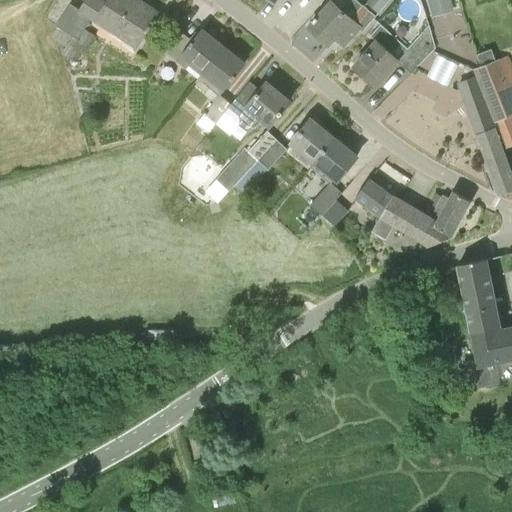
[(56,26),(57,27),(52,36),(66,46),(63,52),(78,63),(95,36),(85,30),(92,19),(96,22),(96,21),(124,38),(138,47),(142,41),(152,26),(151,25),(158,14),(136,0),(108,0),(106,4),(100,0),(86,0),(80,10),(71,4),(56,26)]
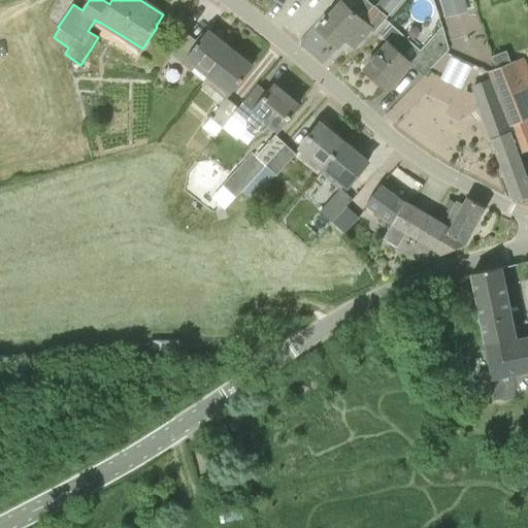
[(343,0),(319,28),(340,46),(347,39),(355,46),(371,29),(374,32),(387,18),(374,7),(374,8),(365,0),(343,0)]
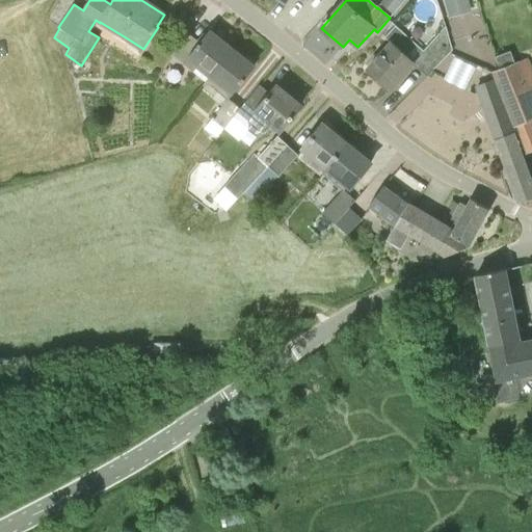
[(384,0),(382,3),(395,14),(406,0),(384,0)]
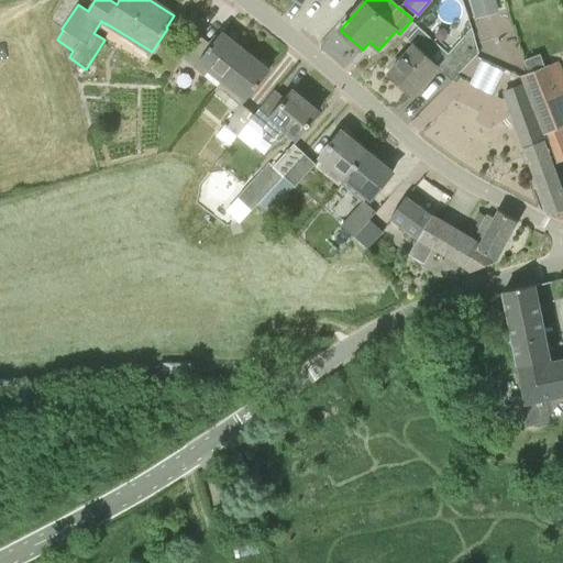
[(471,0),(476,20),(499,13),(495,0),(471,0)]
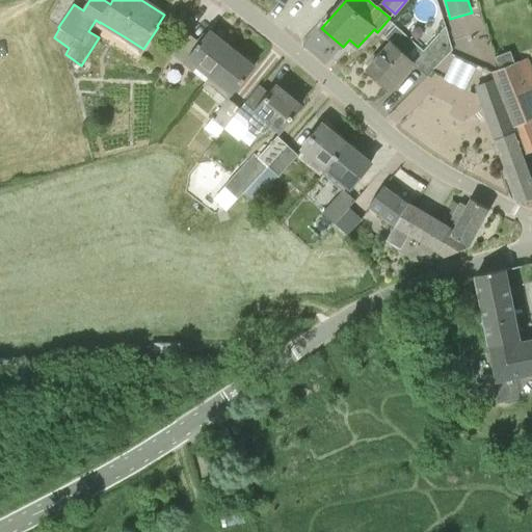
[(202,44),(178,25),(174,56),(206,82),(233,49),(210,32),(202,44)]
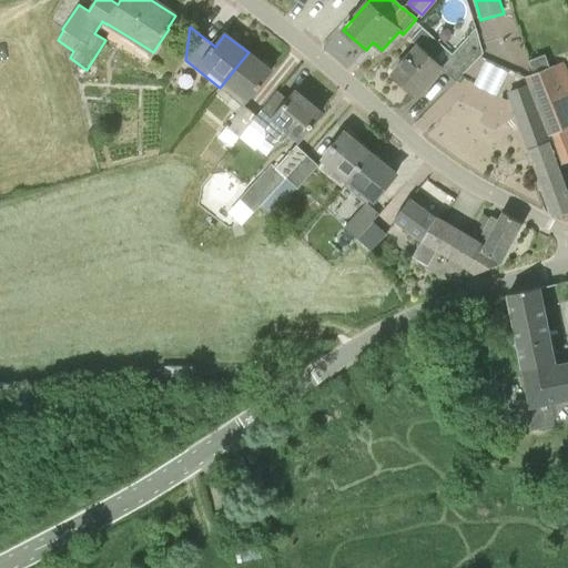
[(453,54),(423,28),(413,39),(419,46),(393,73),(417,95),(446,63),(460,77),(484,54),(476,29),(453,54)]
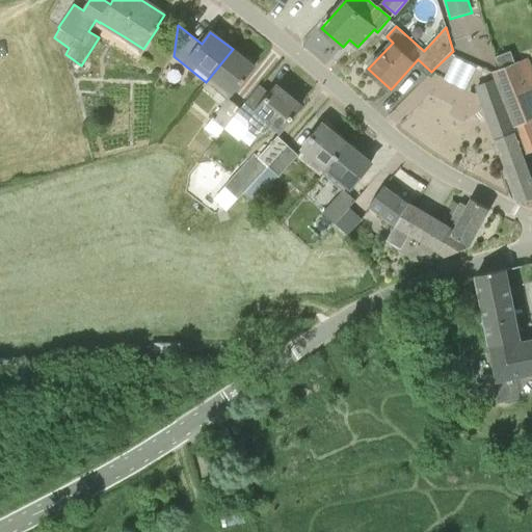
[(218,136),(237,113),(240,109),(239,108),(230,100),(246,79),(245,78),(255,67),(233,49),(206,82),(218,91),(213,99),(222,106),(206,127),(218,136)]
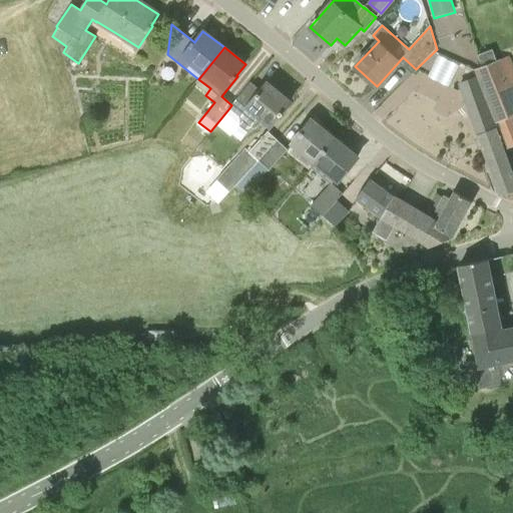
[(512,81),(509,83),(501,61),(498,62),(493,50),(478,55),(482,67),(481,68),(500,128),(507,148),(512,145),(512,81)]
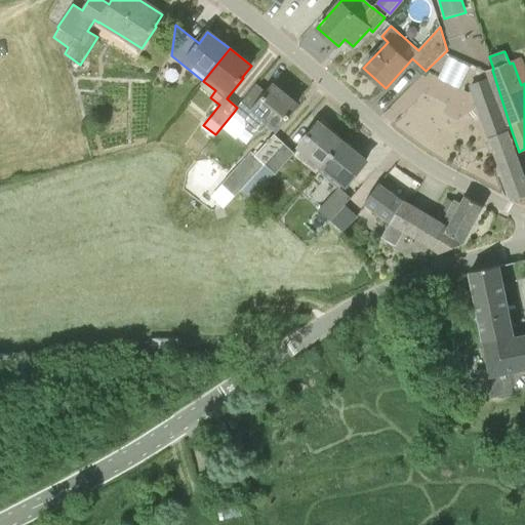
[(442,75),(462,83),(471,63),(451,53),(442,75)]
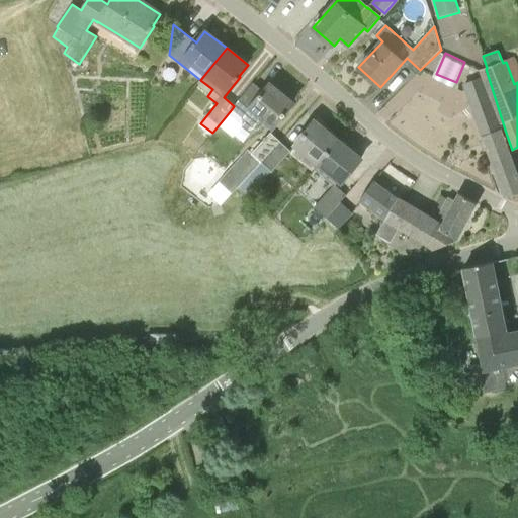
[(486,77),(484,78),(464,85),(493,163),(493,164),(495,169),(495,168),(505,195),(517,190),(517,175),(502,132),(505,130),(486,69),(483,70),(486,77)]
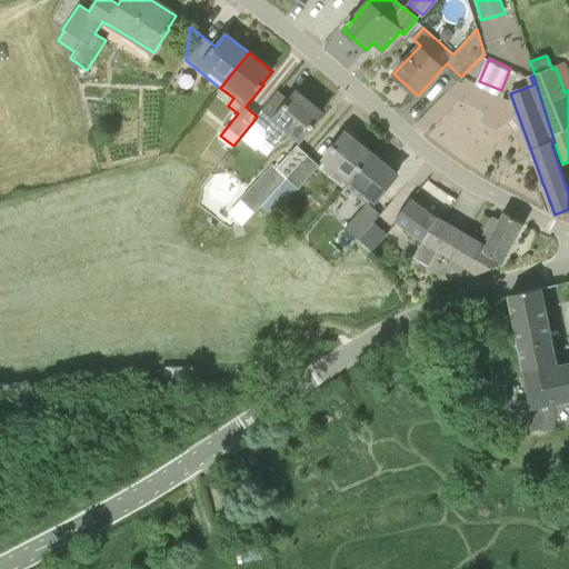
[(275,95),(256,116),(257,117),(253,121),(266,131),(266,137),(275,143),(281,140),(289,131),(302,140),(315,125),(313,123),(322,113),(297,92),(287,103),(275,95)]
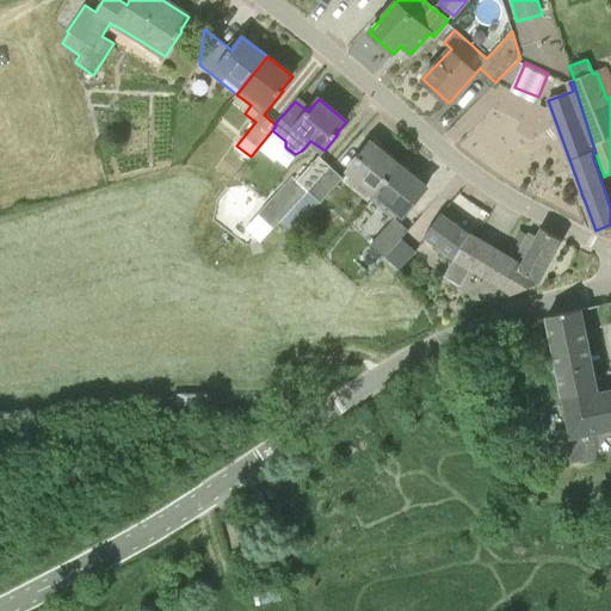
[(376,193),(399,165),(371,143),(347,172),(376,193)]
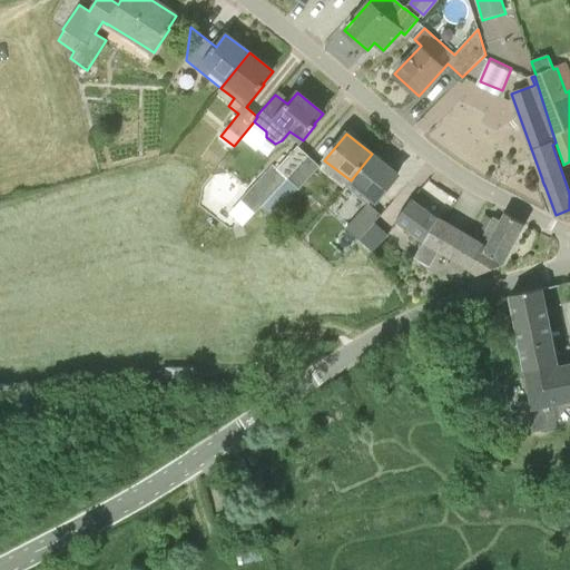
[(297,146),(277,168),(288,179),(308,156),(297,146)]
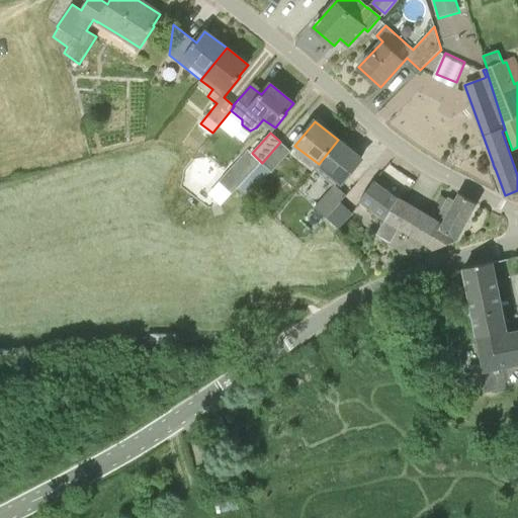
[(319,164),(319,165),(316,170),(334,185),(310,213),(321,224),(326,219),(340,202),(346,195),(336,186),(340,181),(341,182),(361,159),(338,140),(319,164)]
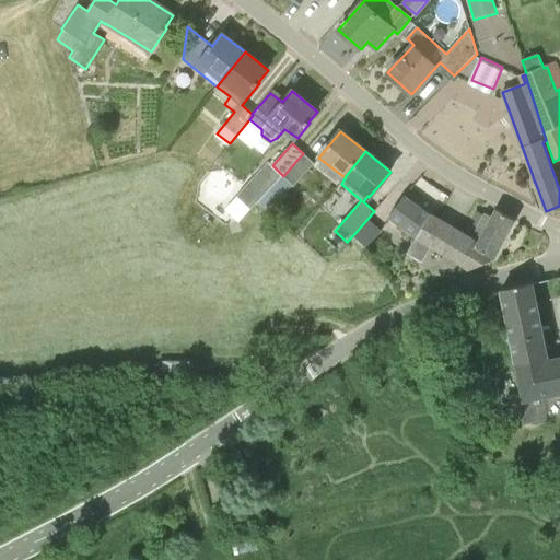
[(283,176),(258,203),(269,213),(288,195),(284,193),(292,185),(294,186),(315,163),(303,153),(283,176)]
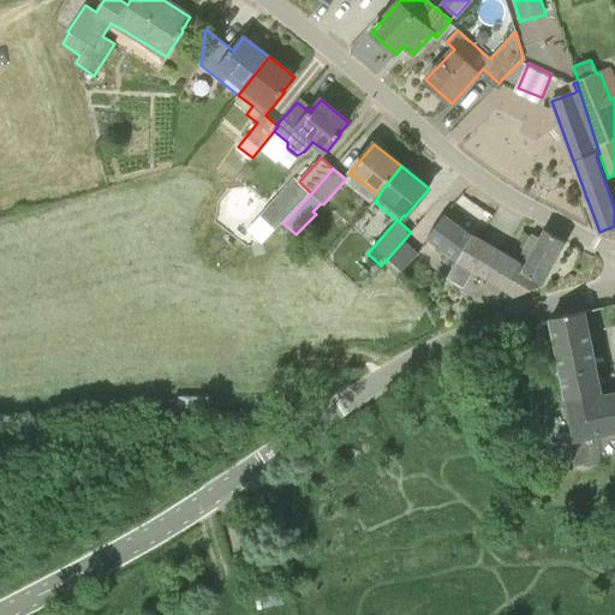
[(299,181),(294,178),(261,214),(278,230),(284,224),(311,193),(299,181)]
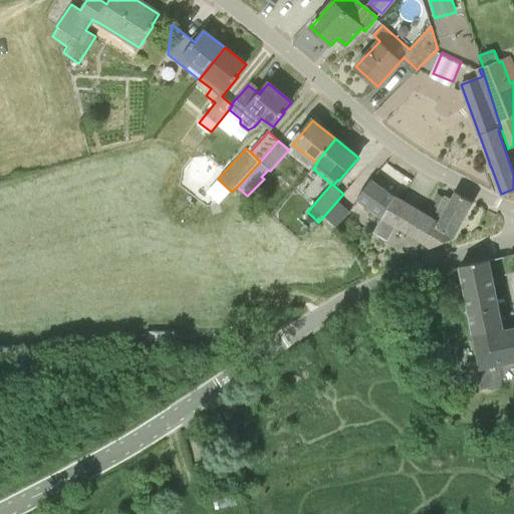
[(356,199),(383,218),(395,197),(370,180),(356,199)]
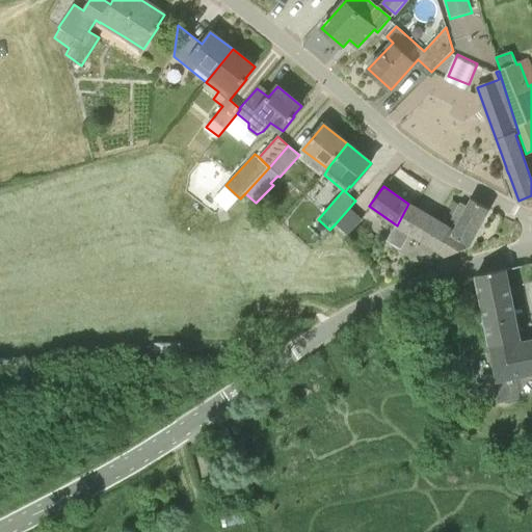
[(451,228),(439,249),(445,255),(445,256),(469,246),(470,245),(489,209),(472,198),(468,207),(460,203),(447,227),(451,228)]
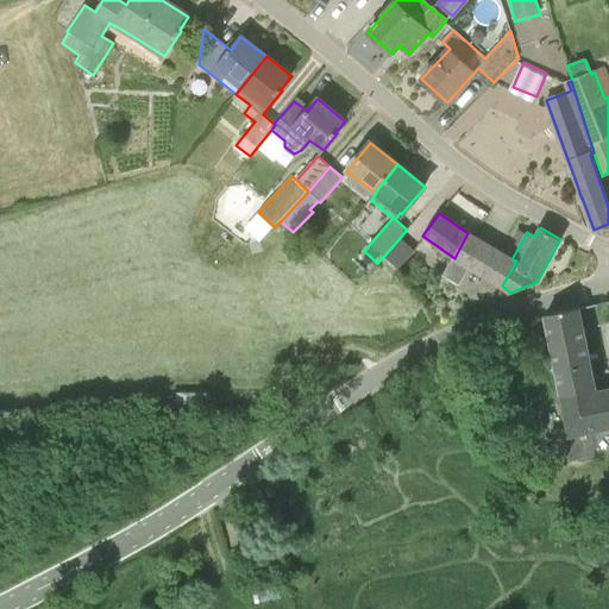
[(468,233),(454,258),(444,275),(458,283),(469,267),(502,286),(516,261),(512,259),(468,233)]
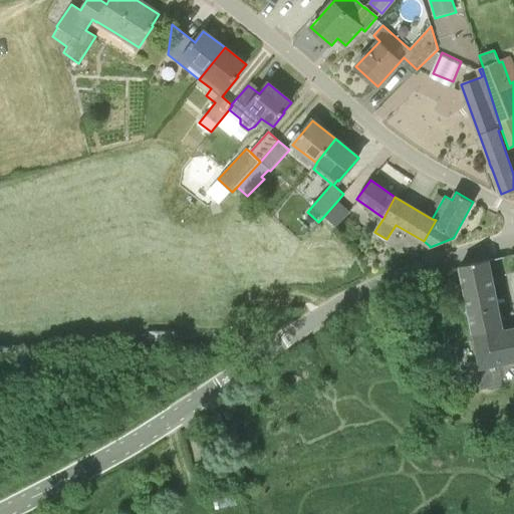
[(323,217),(335,228),(349,212),(337,201),(323,217)]
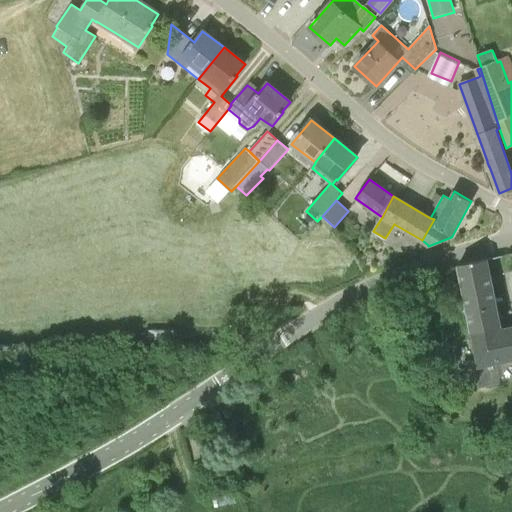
[(488,259),(458,265),(479,366),(511,359),(511,327),(502,329),(488,259)]
